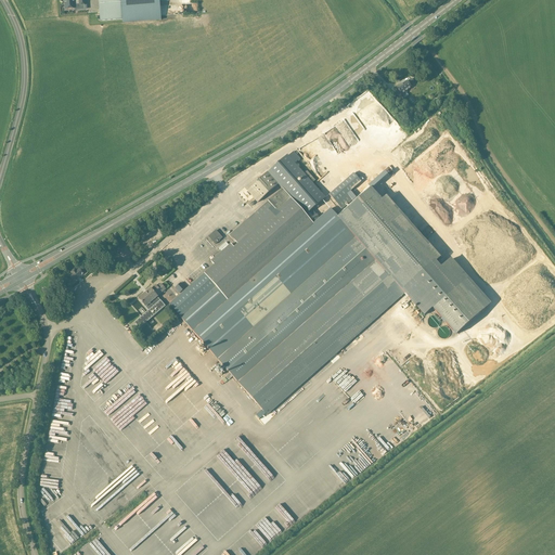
[(64,0),(65,10),(75,10),(75,4),(79,3),(79,5),(86,4),(86,0),(64,0)]
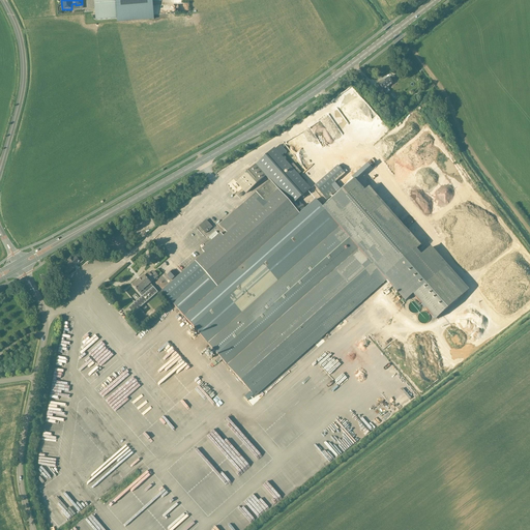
[(153,19),(153,16),(151,0),(93,0),(96,21),(117,19),(117,22),(153,19)]
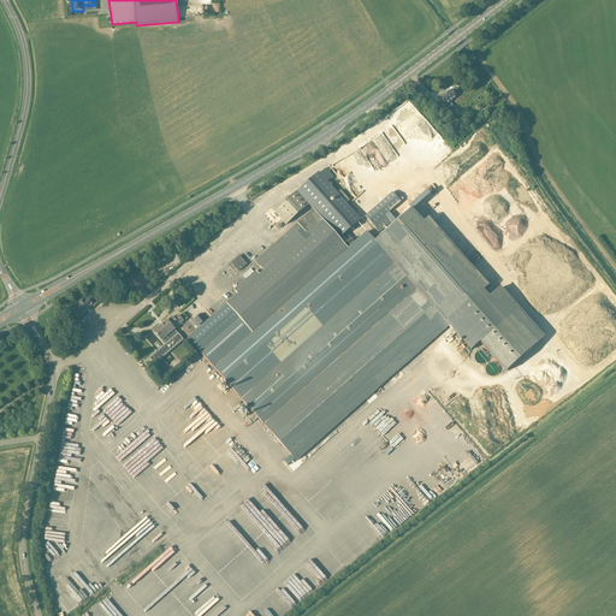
[(451,102),(450,102),(456,98),(455,95),(460,92),(457,88),(452,92),(451,90),(440,99),(446,106),(451,102)]
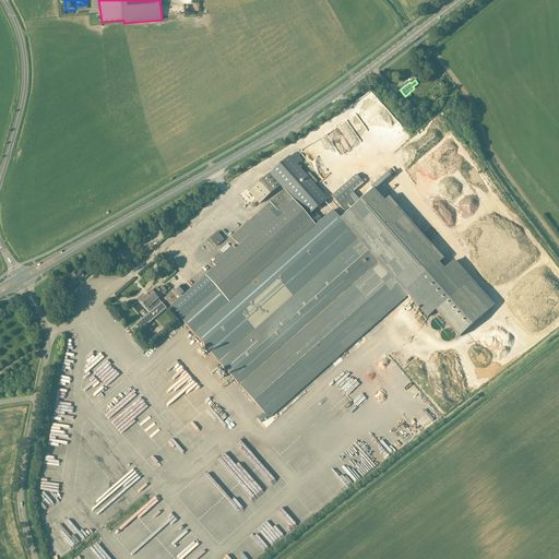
[(309,174),(307,176),(297,165),(301,162),(300,161),(301,159),(296,153),(290,157),(289,156),(249,192),(260,204),(281,186),(284,190),(232,237),(239,246),(235,250),(233,246),(213,263),(215,266),(170,307),(219,363),(269,418),(407,296),(427,318),(436,311),(459,337),(495,306),(454,260),(443,270),(439,264),(443,260),(389,198),(384,202),(373,190),(341,218),(333,211),(322,221),(314,212),(328,200),(314,185),(317,182),(309,174)]
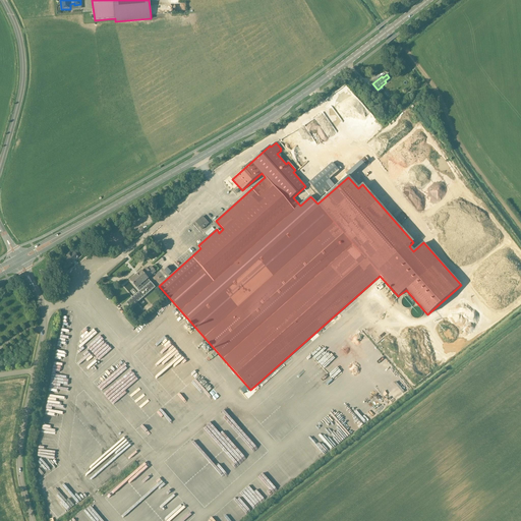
[(308,183),(310,185),(315,191),(321,197),(331,188),(327,182),(340,171),(329,160),(327,162),(330,165),(327,167),(308,183)]
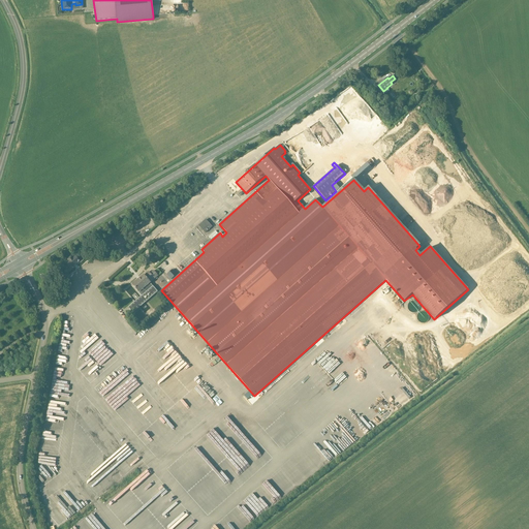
[(206,220),(198,226),(205,232),(212,226),(206,220)]
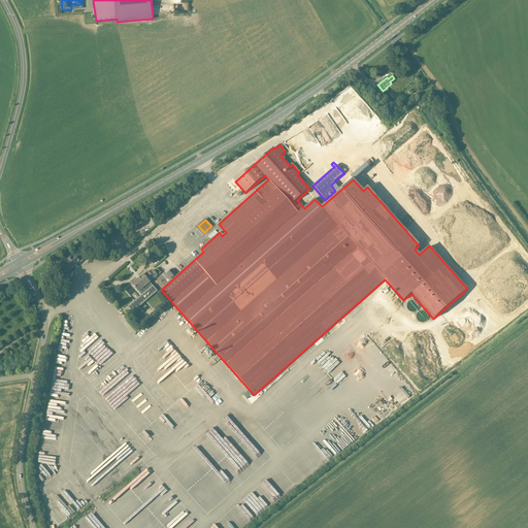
[(159,245),(168,237),(163,231),(161,233),(160,231),(152,238),(159,245)]
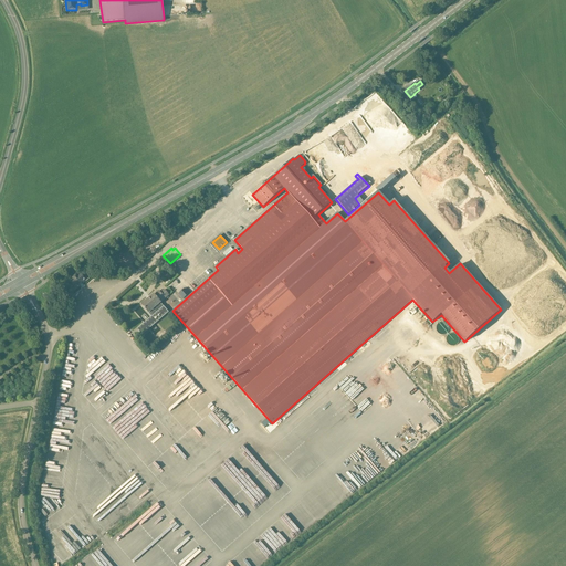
[(74,281),(72,283),(75,287),(84,280),(81,275),(77,278),(76,275),(72,279),(74,281)]
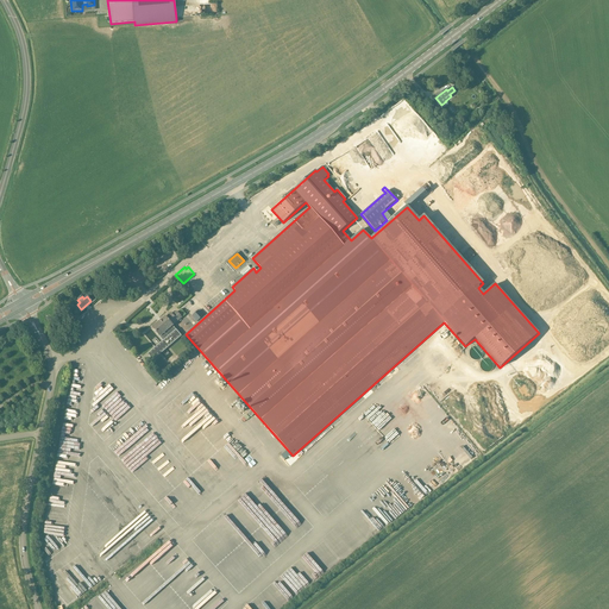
[(198,311),(192,316),(196,321),(203,316),(198,311)]
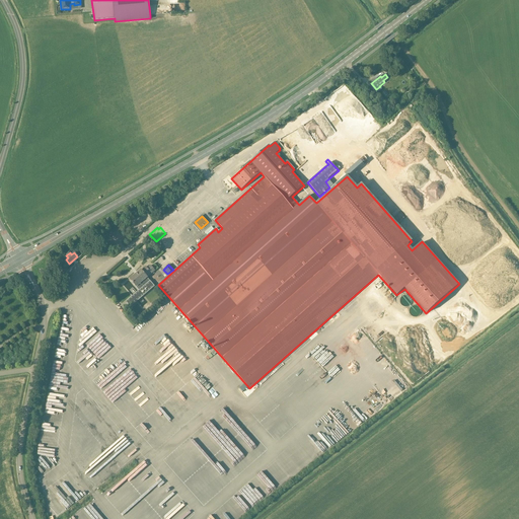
[(147,278),(155,271),(150,266),(146,269),(145,267),(137,274),(133,277),(133,276),(130,279),(130,280),(139,291),(138,292),(133,296),(126,302),(131,307),(138,302),(143,297),(154,287),(147,278)]
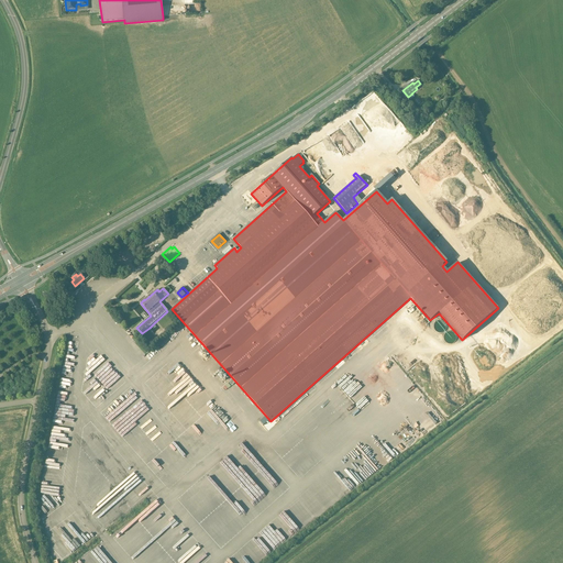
[(141,352),(136,348),(124,360),(129,364),(141,352)]
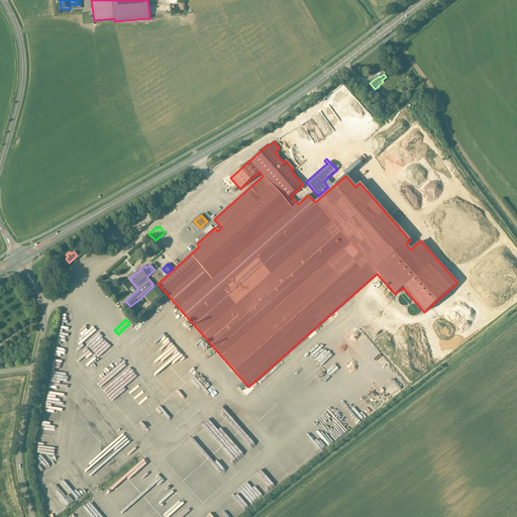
[(334,348),(339,343),(322,324),(317,329),(334,348)]
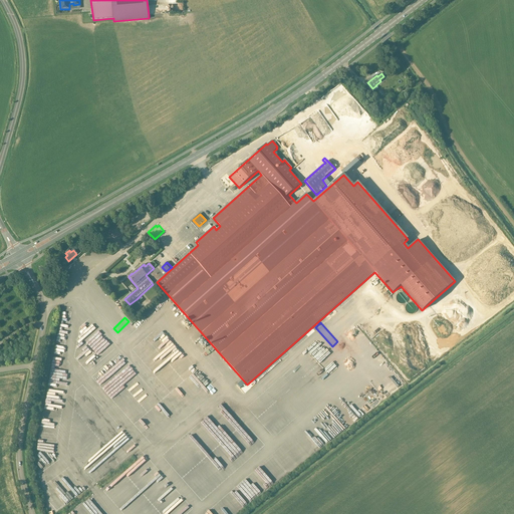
[(113,362),(108,367),(112,371),(118,364),(117,363),(120,359),(116,355),(111,360),(113,362)]
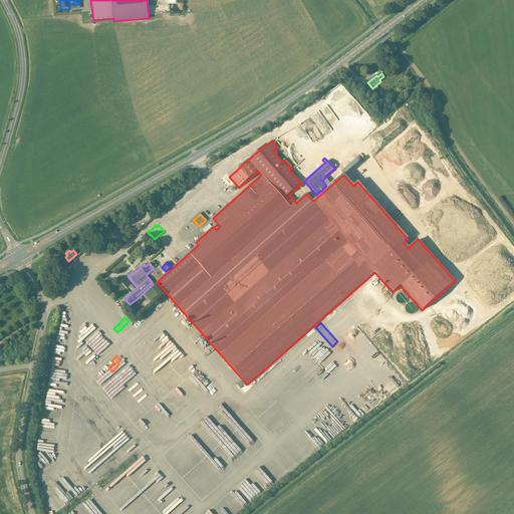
[(81,415),(97,402),(91,395),(81,404),(82,406),(77,410),(81,415)]
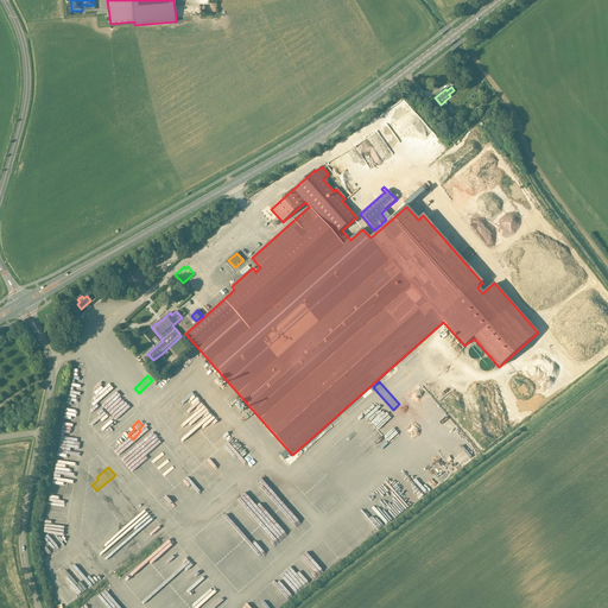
[(258,498),(265,493),(271,489),(263,480),(246,492),(255,504),(260,500),(258,498)]
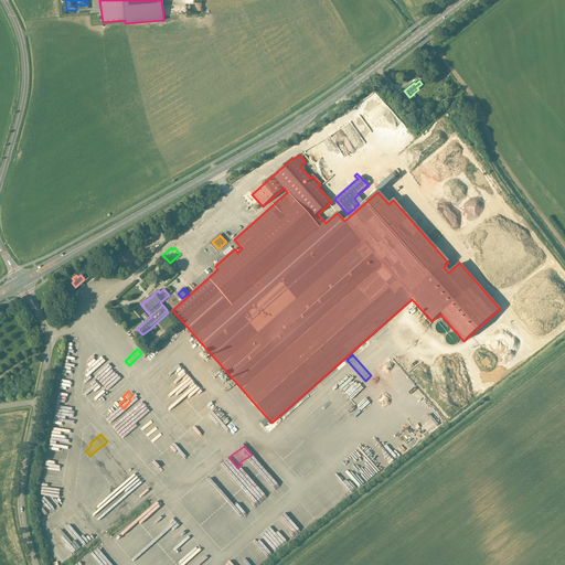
[(57,528),(53,532),(72,555),(92,539),(82,528),(68,537),(64,531),(62,533),(57,528)]
